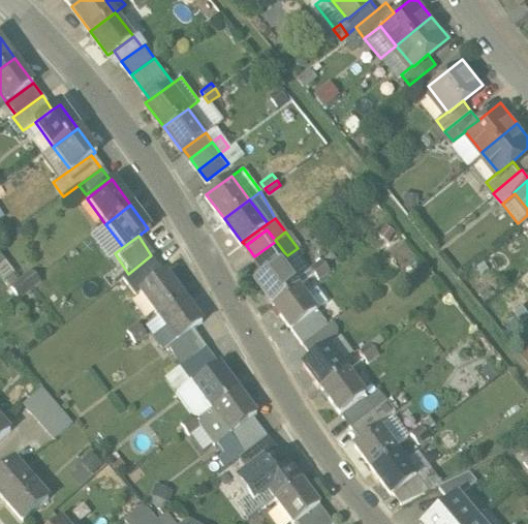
[(276,241),(254,256),(262,268),(284,252),(276,241)]
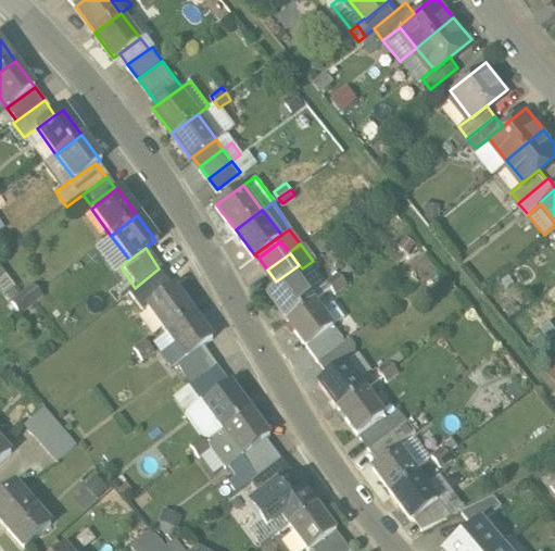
[(276,282),(279,285),(295,273),(315,299),(331,287),(326,279),(313,261),(302,268),(299,265),(276,282)]
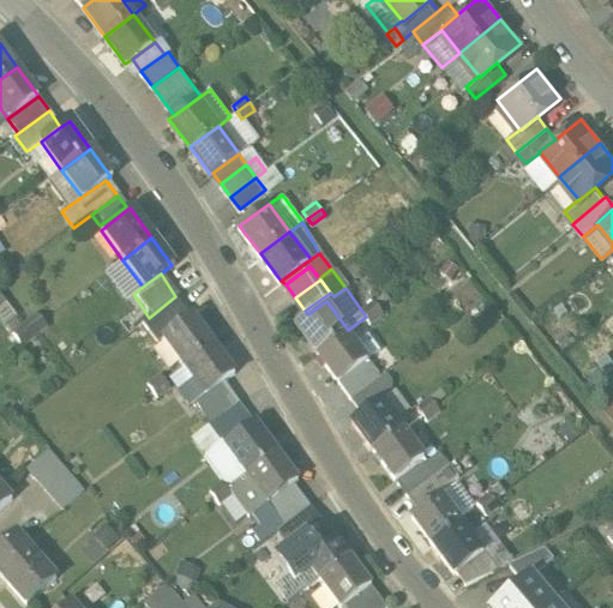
[(373,299),(360,308),(366,317),(379,307),(373,299)]
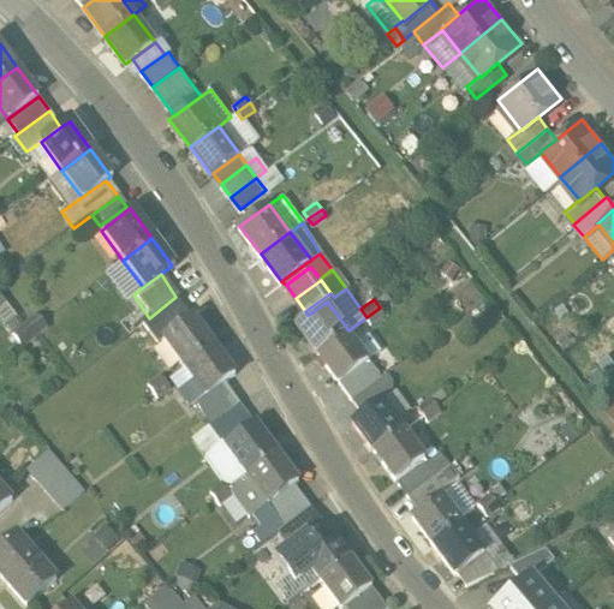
[(349,330),(327,302),(309,315),(297,323),(319,352),(349,330)]
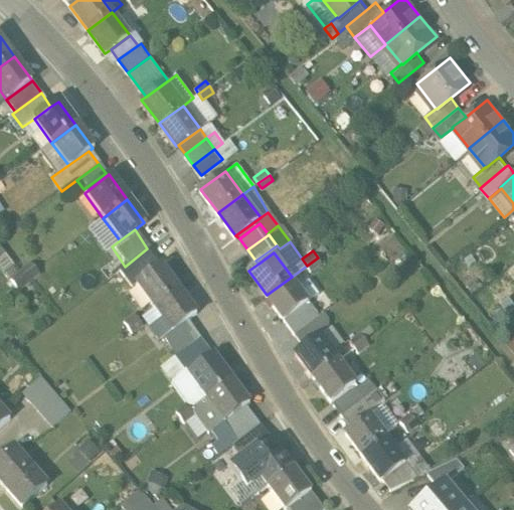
[(318,258),(307,266),(310,270),(321,262),(318,258)]
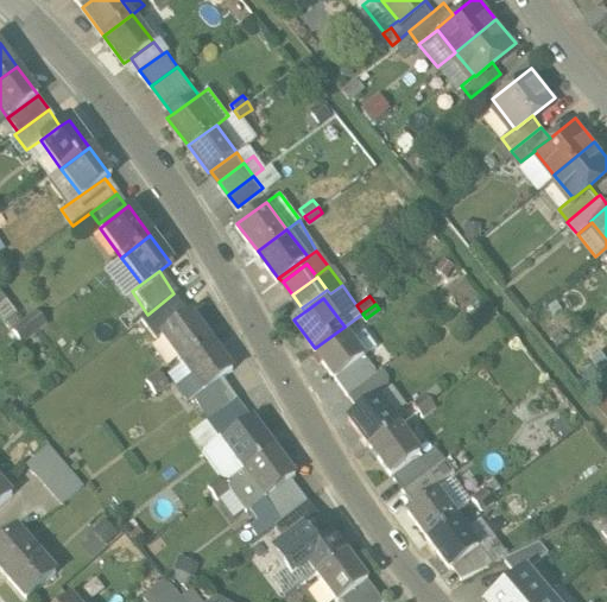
[(191,310),(162,331),(182,359),(212,337),(191,310)]
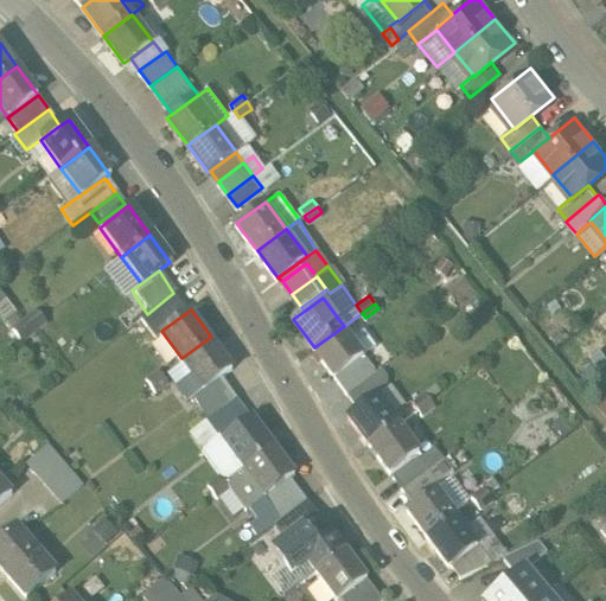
[(34,312),(23,320),(29,327),(40,319),(34,312)]
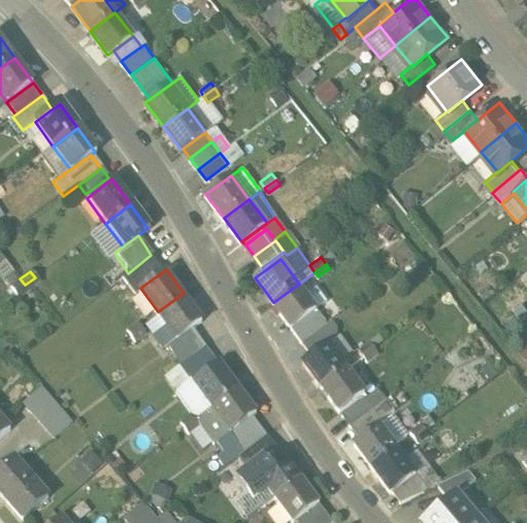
[(35,278),(25,285),(28,290),(38,283),(35,278)]
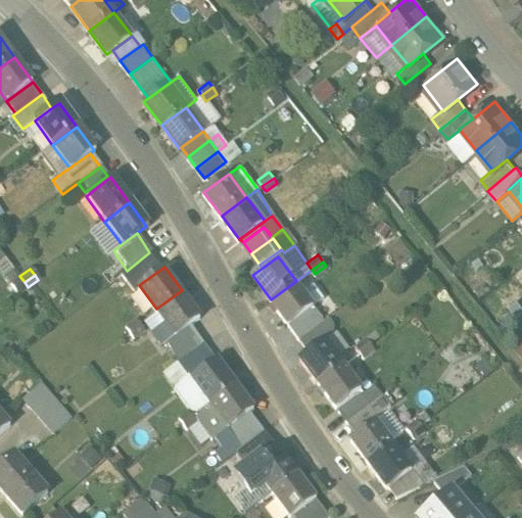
[(19,276),(8,284),(13,291),(25,282),(19,276)]
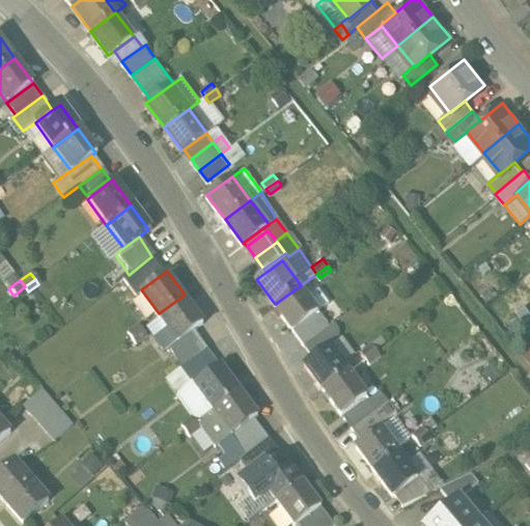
[(301,285),(275,304),(293,328),(317,309),(329,300),(318,285),(308,295),(301,285)]
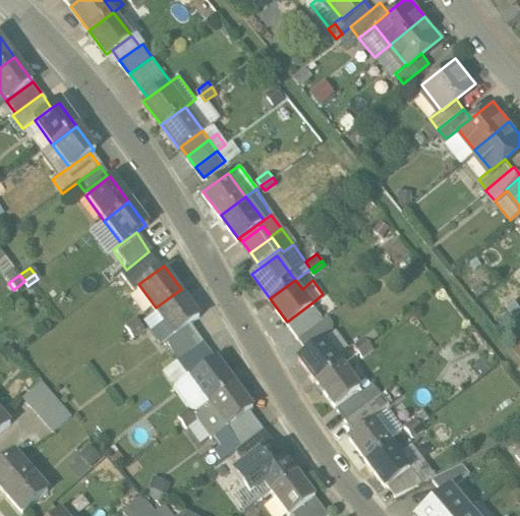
[(24,281),(13,290),(16,295),(27,286),(24,281)]
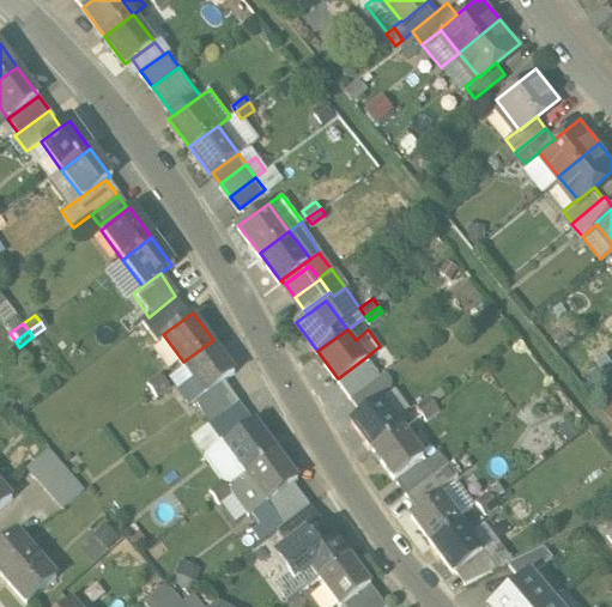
[(213,340),(183,362),(206,390),(225,377),(235,369),(213,340)]
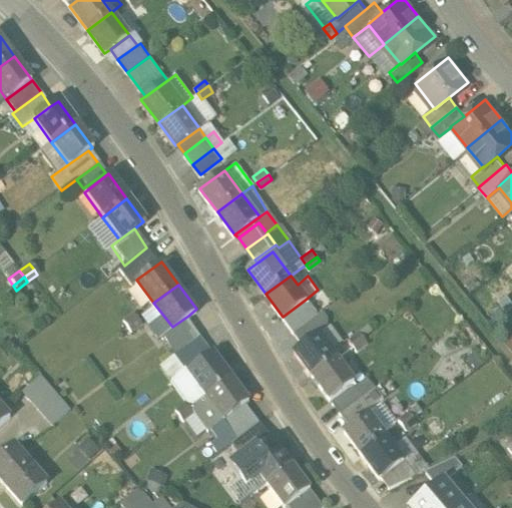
[(307,299),(283,317),(294,332),(318,314),(307,299)]
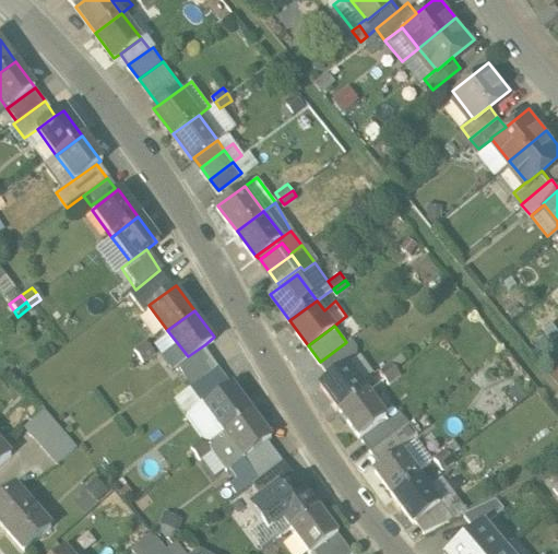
[(147,339),(135,349),(139,354),(151,344),(147,339)]
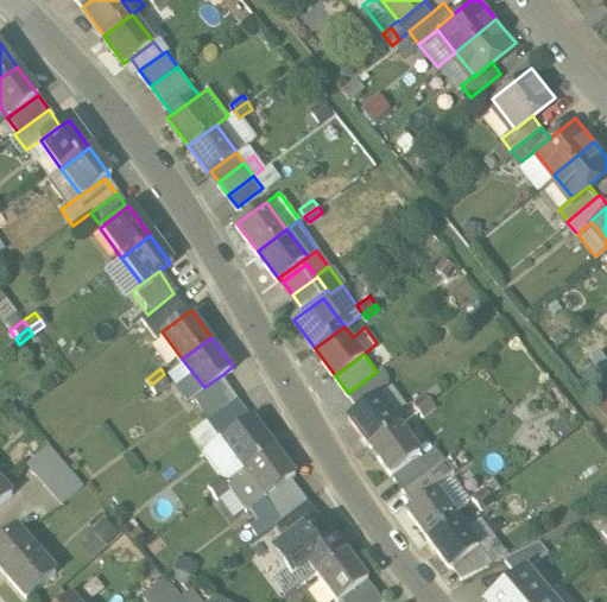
[(377,372),(348,393),(360,409),(379,394),(387,387),(389,376),(383,368),(377,372)]
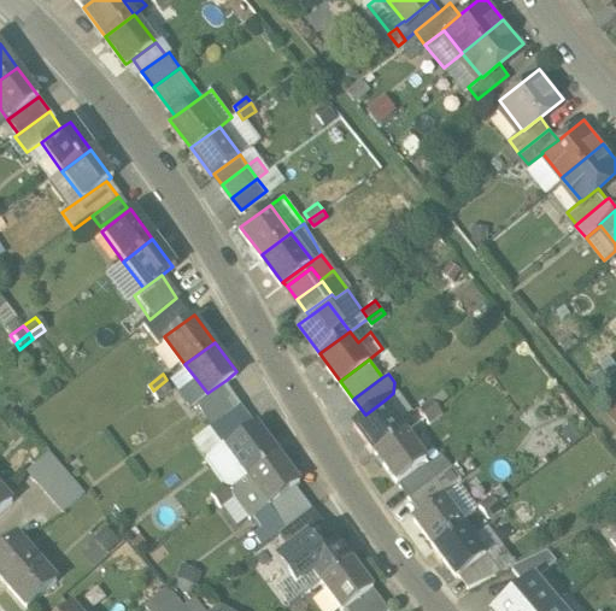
[(166,380),(153,391),(159,397),(172,387),(166,380)]
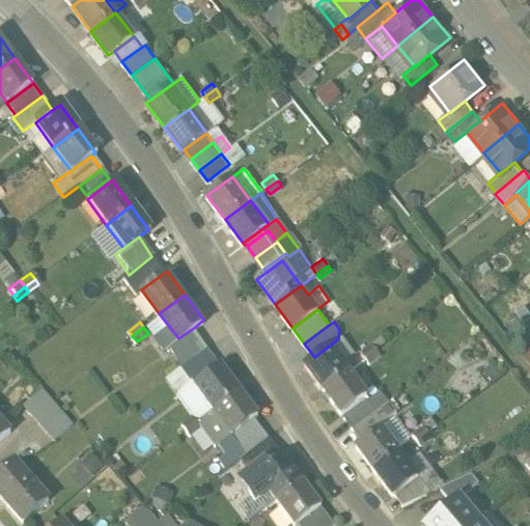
[(178,338),(169,345),(184,363),(207,345),(195,327),(178,338)]
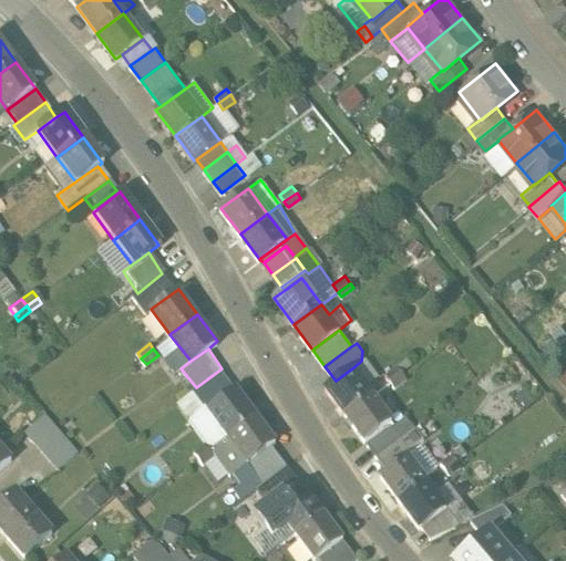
[(398,365),(386,374),(390,381),(402,371),(398,365)]
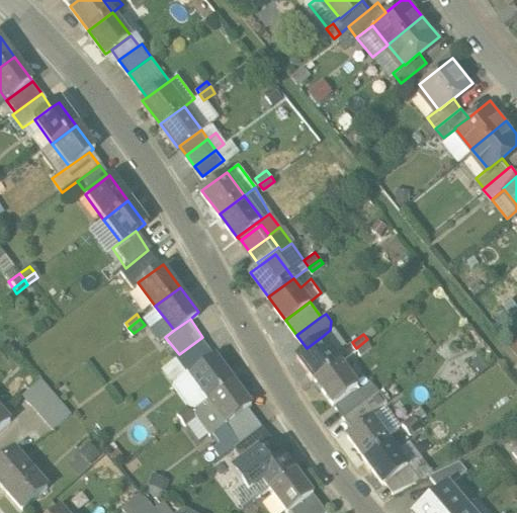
[(340,359),(323,336),(307,348),(298,354),(316,377),(340,359)]
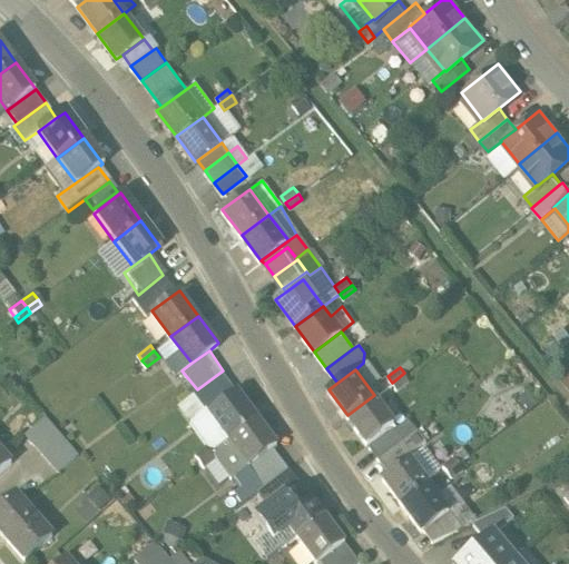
[(207,405),(211,411),(237,391),(223,370),(197,389),(196,391),(207,405)]
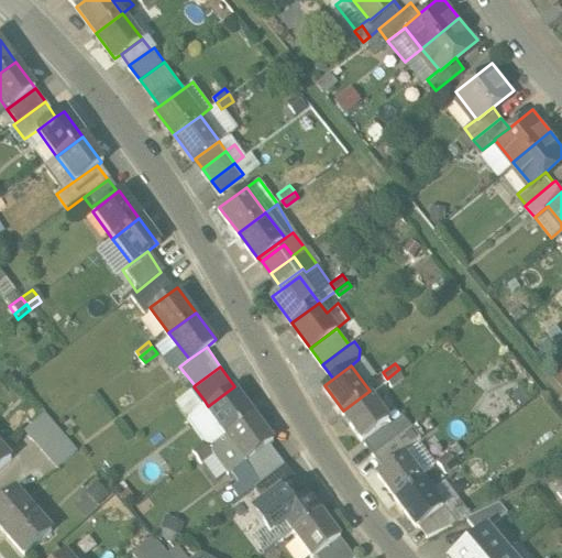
[(399,369),(387,379),(390,384),(404,374),(399,369)]
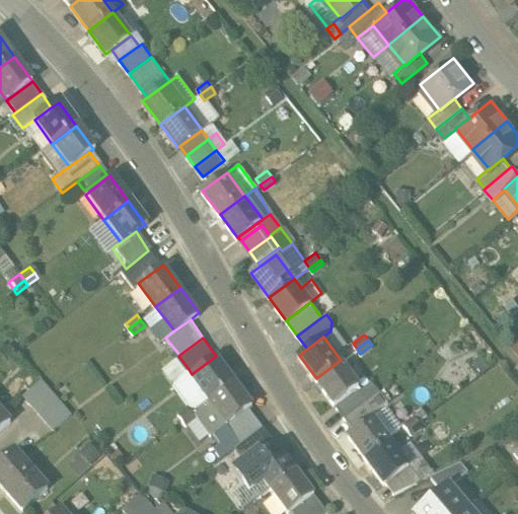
[(233,379),(216,356),(192,374),(209,397),(233,379)]
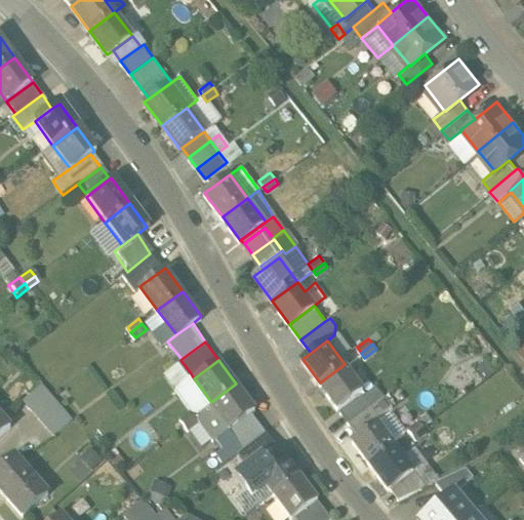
[(363,389),(345,364),(320,383),(338,406),(363,389)]
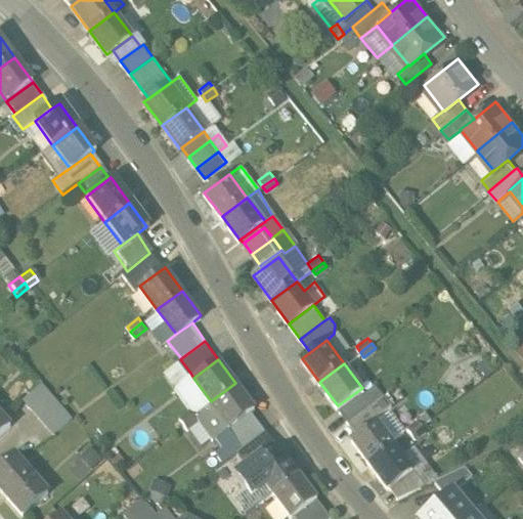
[(195,414),(211,401),(193,378),(190,373),(174,385),(191,408),(195,414)]
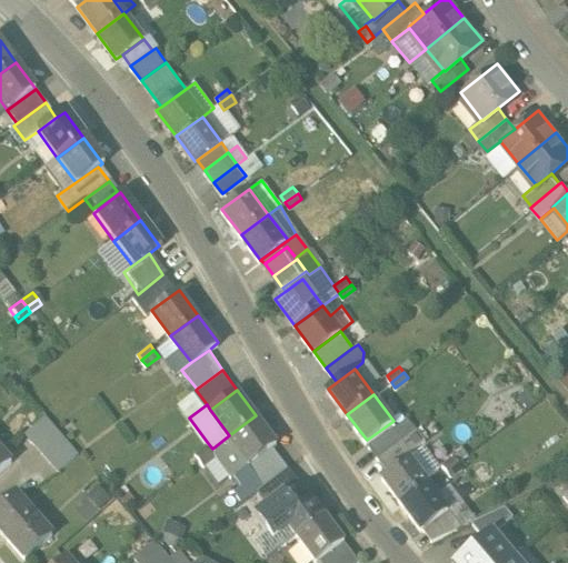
[(49,415),(28,433),(60,471),(81,453),(49,415)]
